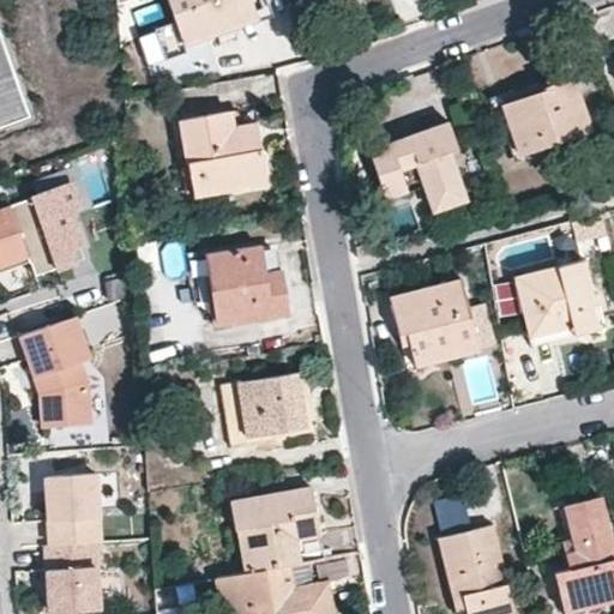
[(164,0),(174,23),(182,46),(257,19),(250,0),(164,0)]
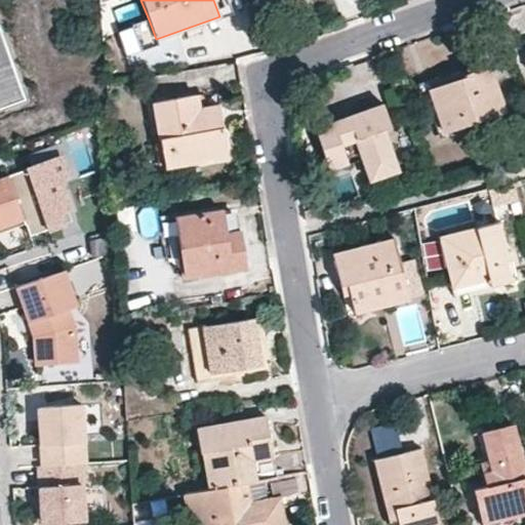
[(149,19),(133,24),(138,40),(135,42),(139,50),(157,44),(156,39),(149,19)]
